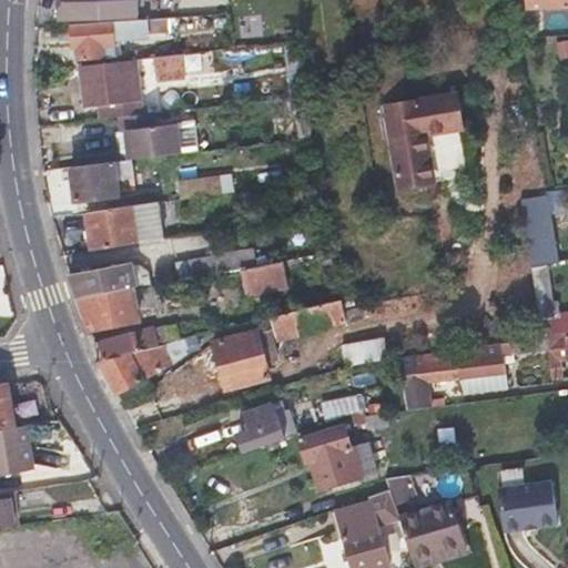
[(58,0),(59,0),(59,17),(135,11),(134,0),(58,0)]
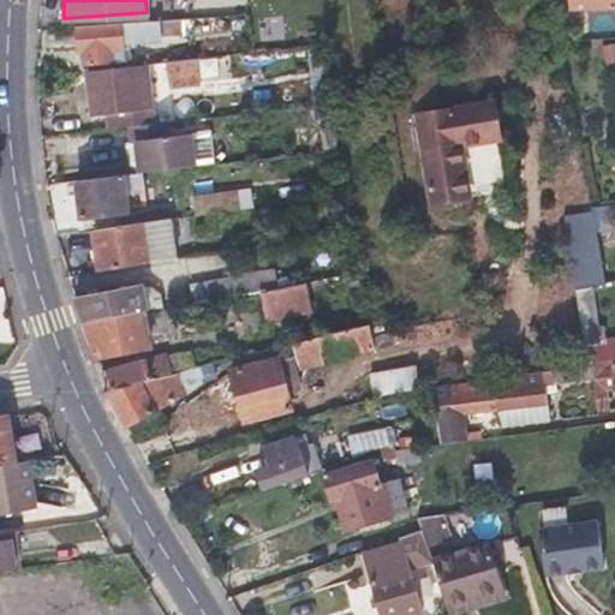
[(77,52),(79,52),(87,51),(89,63),(121,59),(120,40),(148,37),(148,35),(181,31),(180,18),(75,27),(77,52)]
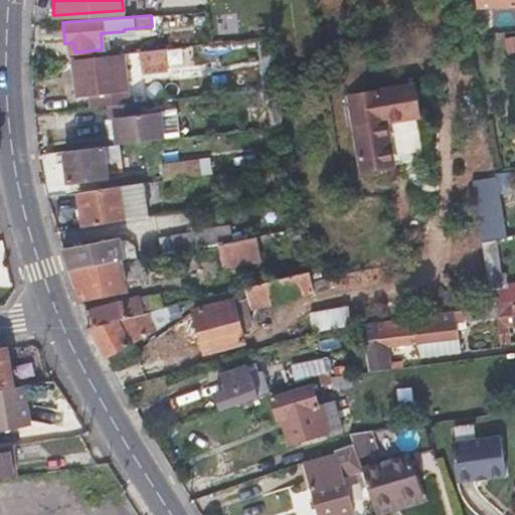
[(138,49),(139,60),(140,70),(165,67),(164,46),(138,49)]
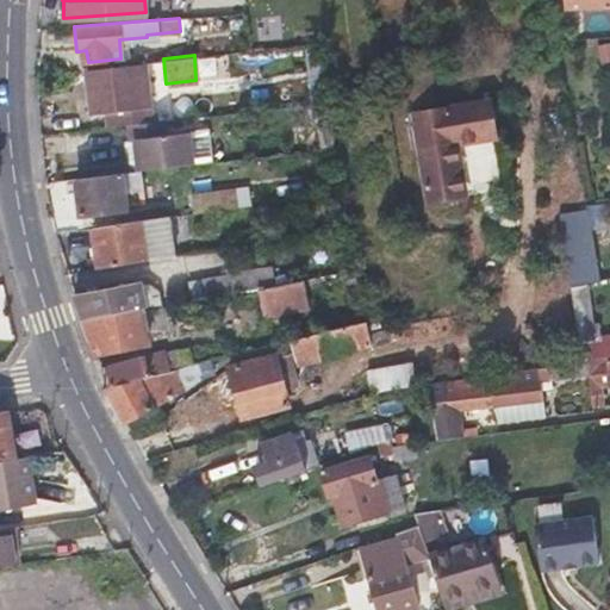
[(143,61),(112,64),(82,68),(89,113),(107,112),(109,125),(147,120),(149,120),(143,61)]
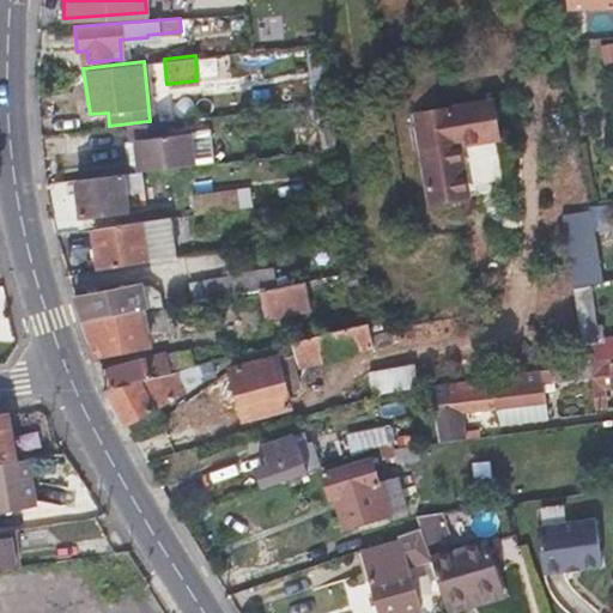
[(438,225),(456,222),(474,219),(467,169),(507,162),(502,127),(447,134),(439,87),(418,92),(426,149),(419,150),(423,170),(429,169),(438,225)]
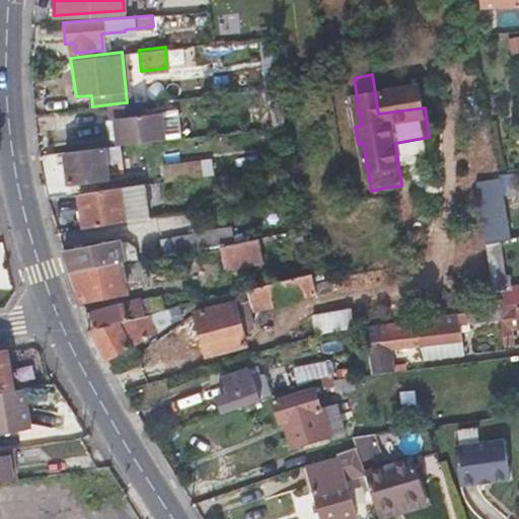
[(104,118),(107,146),(119,145),(123,144),(165,140),(162,112),(127,115),(125,102),(92,106),(93,119),(104,118)]
